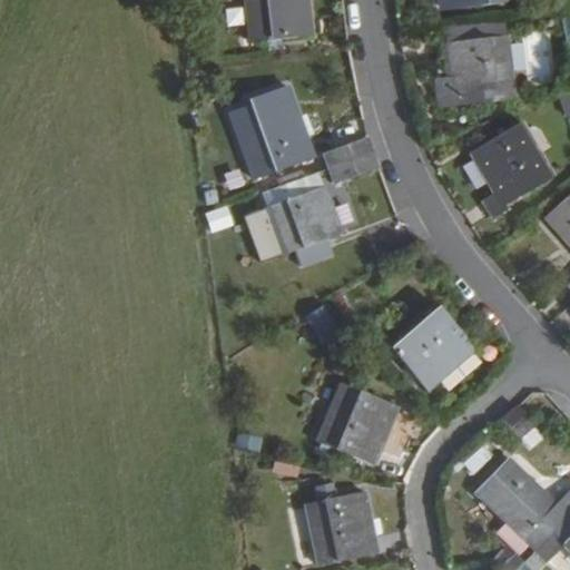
[(245,0),(251,45),(307,38),(303,0),(245,0)]
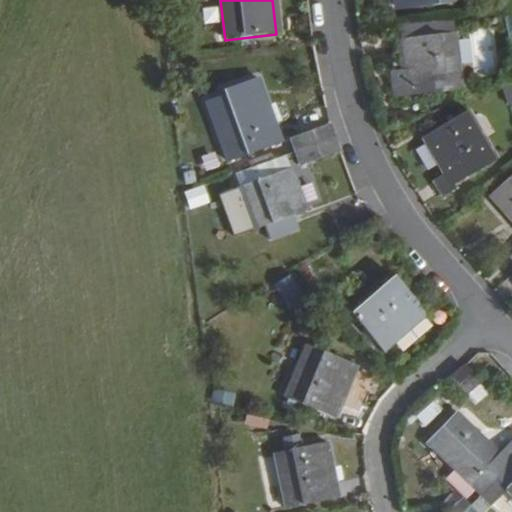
[(397,0),(398,12),(455,5),(454,0),(397,0)]
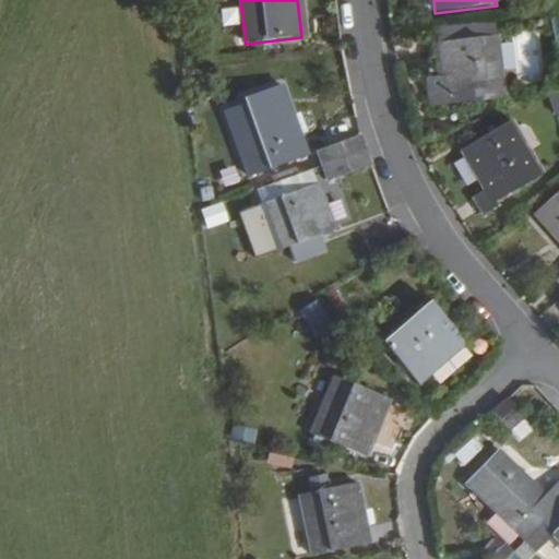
[(440,44),(447,105),(504,97),(498,36),(440,44)]
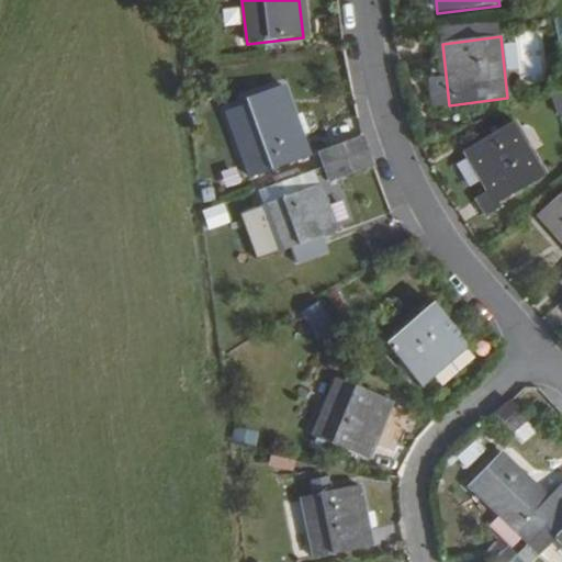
[(305,157),(279,86),(249,97),(251,102),(242,105),(225,112),(250,178),(305,157)]
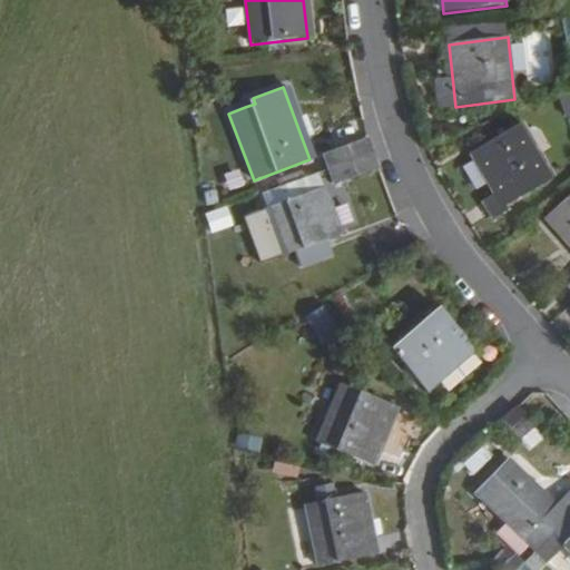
[(255,104),(253,98),(243,101),(245,107),(255,104)]
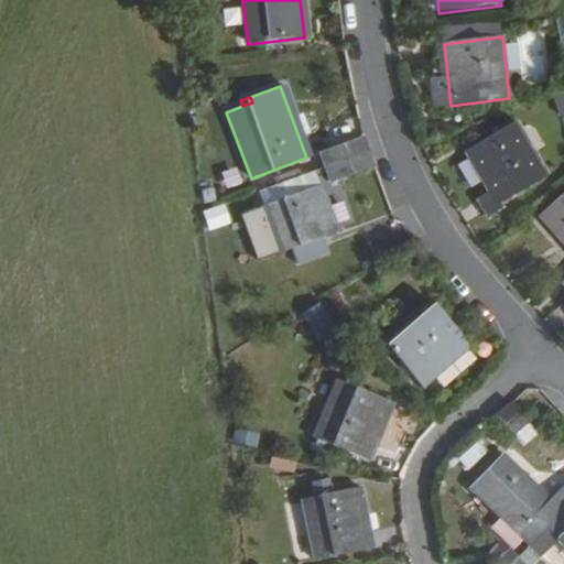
[(477,201),(489,218),(503,209),(501,204),(548,175),(516,123),(464,153),(489,193),(477,201)]
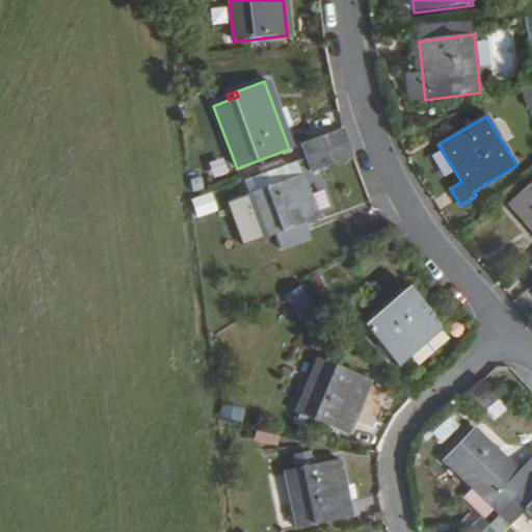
[(307,159),(345,145),(340,130),(301,144),(307,159)]
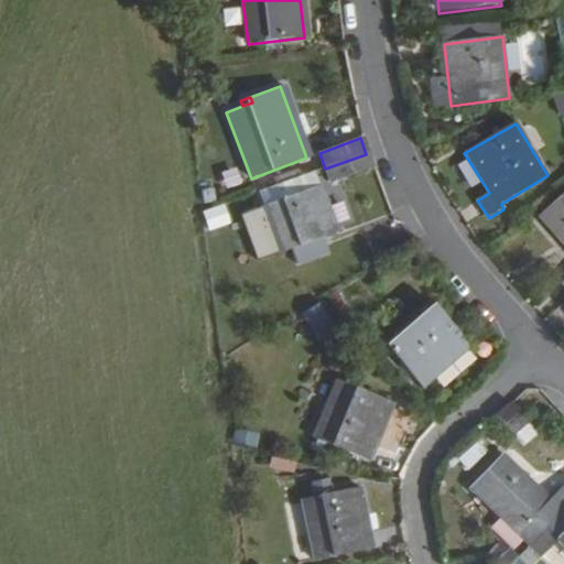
[(331,183),(371,167),(366,154),(325,169),(331,183)]
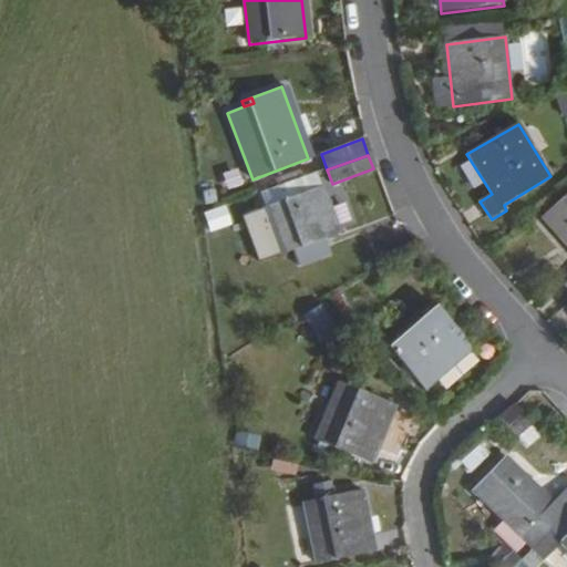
[(320,188),(264,209),(281,255),(338,234),(320,188)]
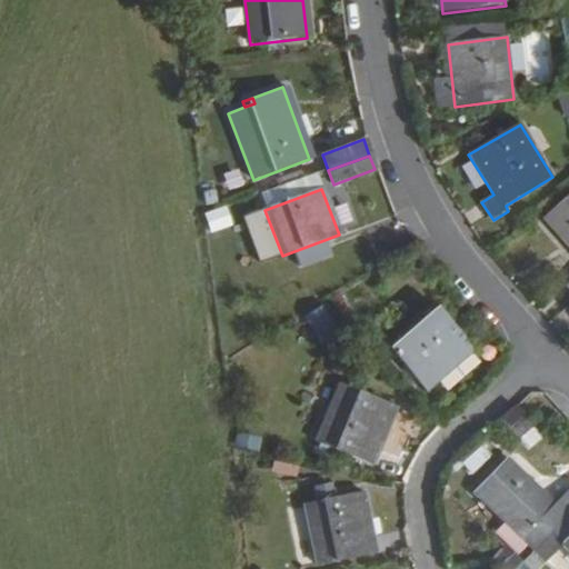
[(568,195),(545,218),(568,246),(568,281),(567,283),(568,286),(568,195)]
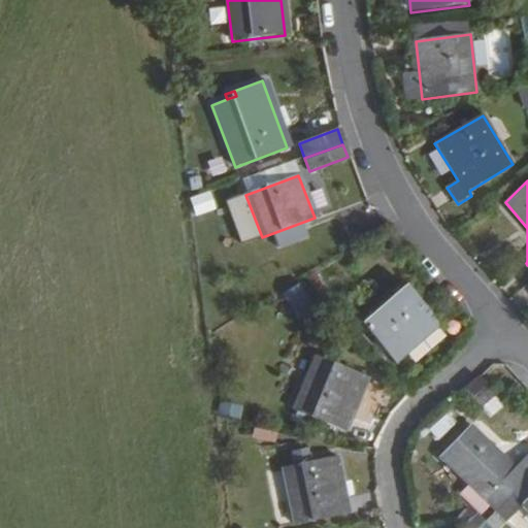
[(394,272),(353,312),(390,353),(432,312),(394,272)]
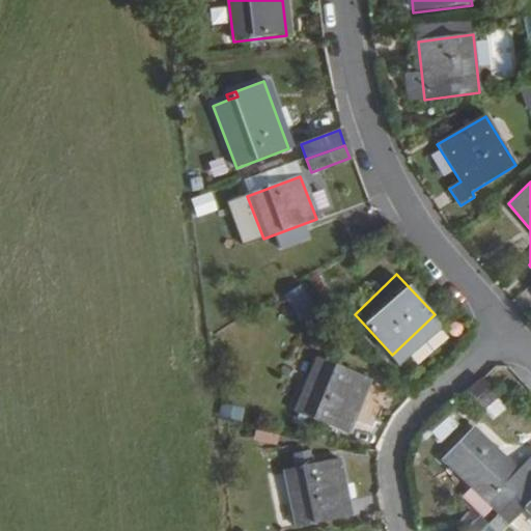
[(302,286),(283,304),(310,334),(330,317),(302,286)]
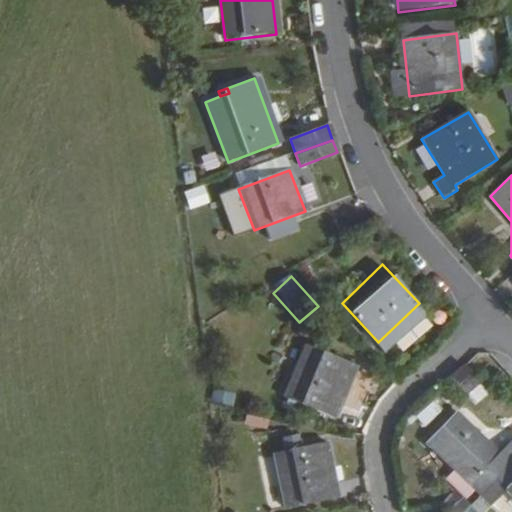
[(302,337),(279,389),(327,412),(351,359),(302,337)]
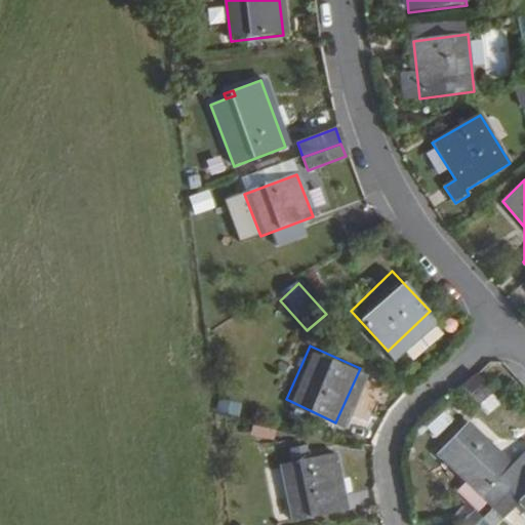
[(475,377),(462,389),(474,401),(486,389),(475,377)]
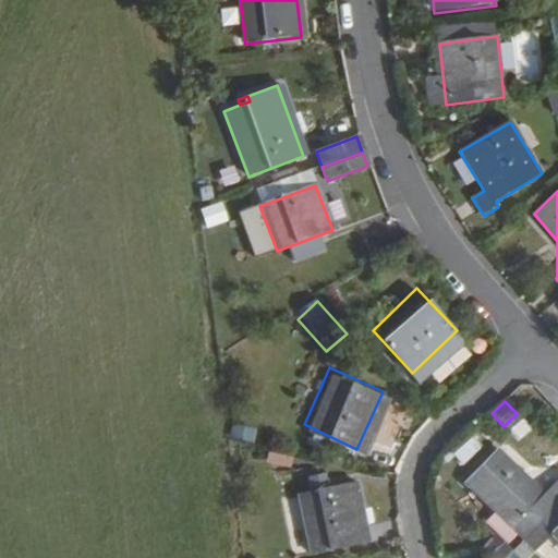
[(232,421),(229,434),(250,439),(254,426),(232,421)]
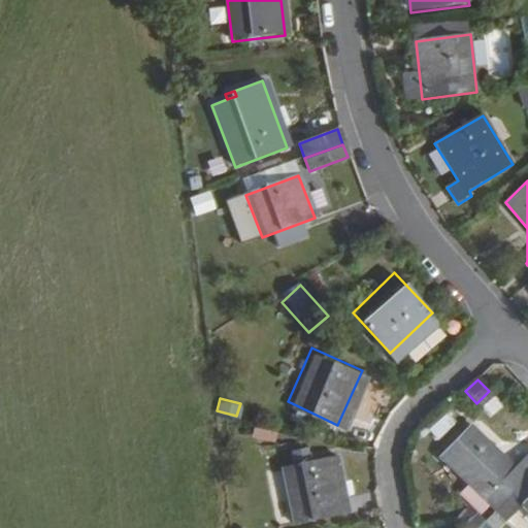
[(252,424),(249,435),(273,440),(275,429),(252,424)]
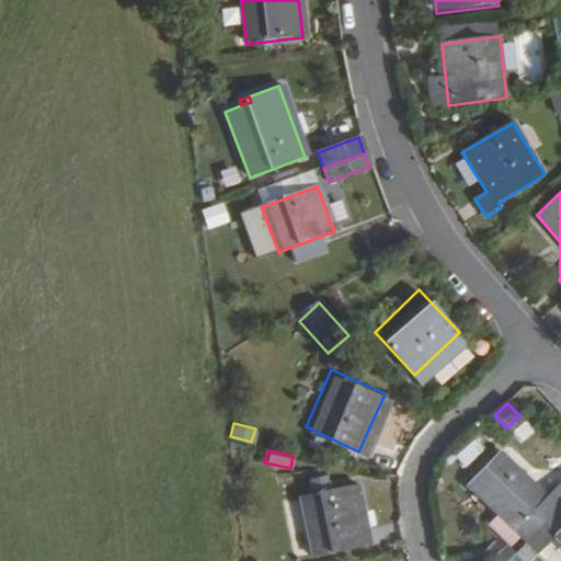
[(560,510),(501,451),(469,484),(528,542),(560,510)]
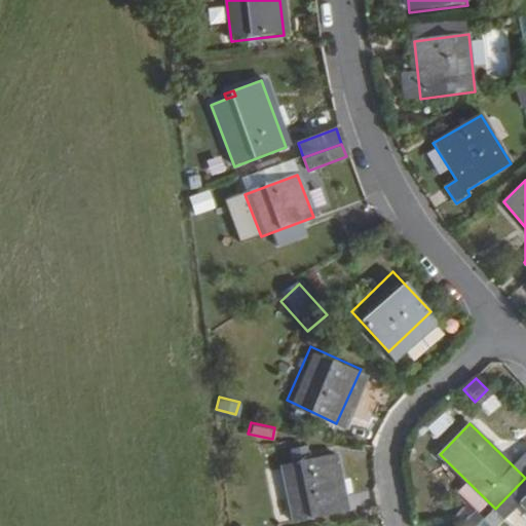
[(271,464),(282,522),(336,512),(325,454),(271,464)]
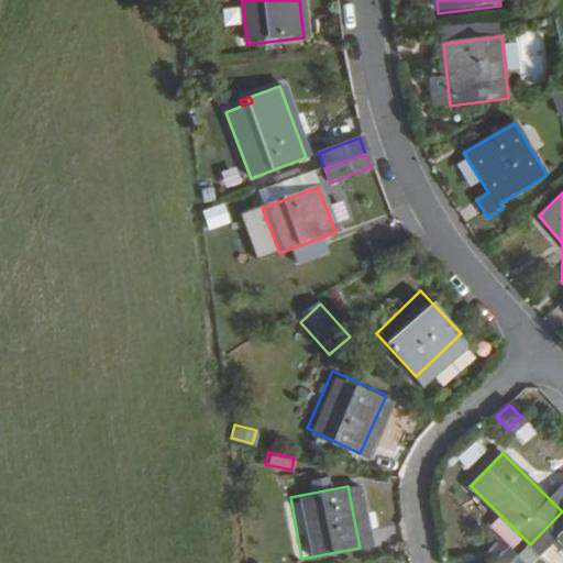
[(562,543),(562,511),(530,544),(541,555),(559,539),(562,543)]
